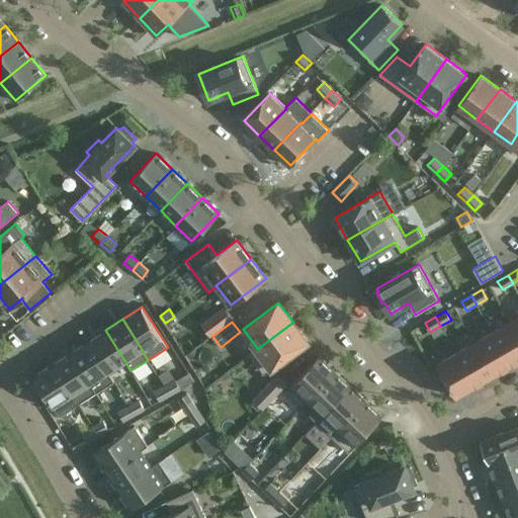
[(308,341),(293,322),(257,349),(257,348),(249,354),(264,374),(308,341)]
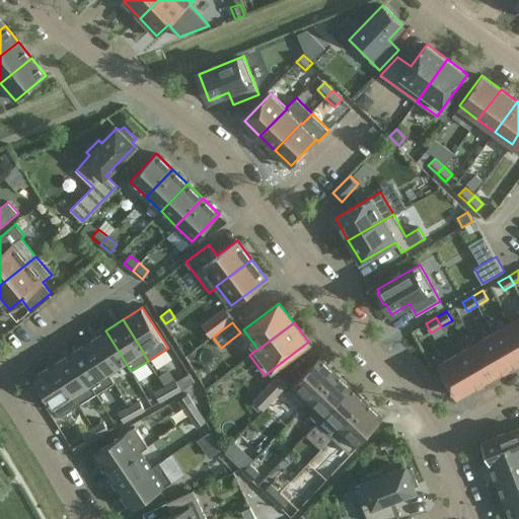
[(518,361),(518,335),(511,322),(494,332),(512,366),(518,361)]
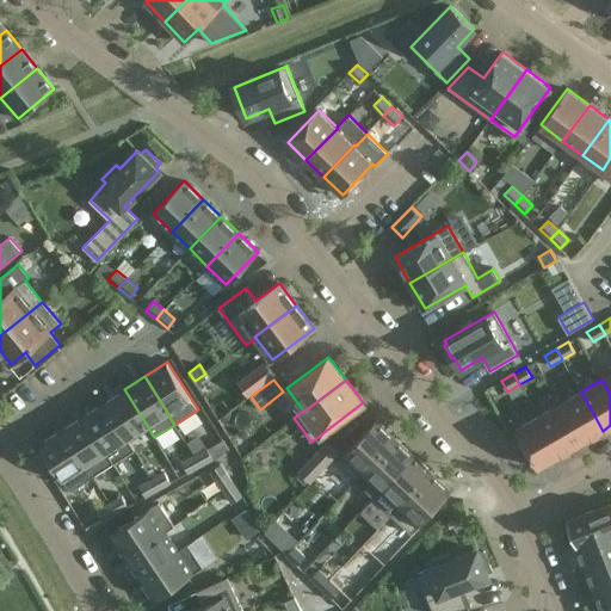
[(124,389),(104,402),(128,440),(148,427),(124,389)]
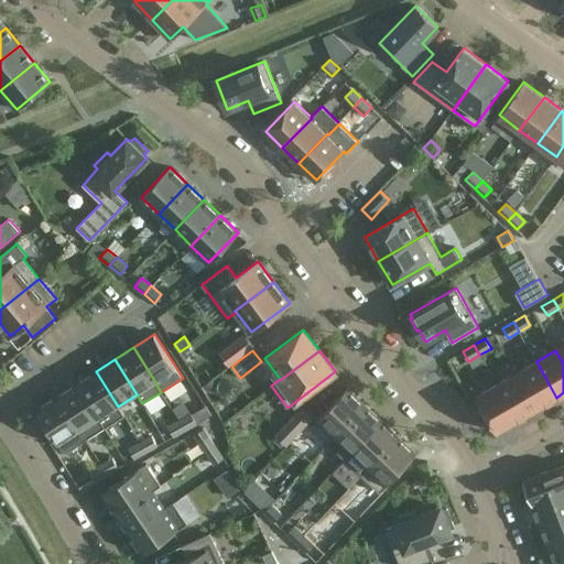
[(556,398),(537,361),(517,372),(538,409),(556,398)]
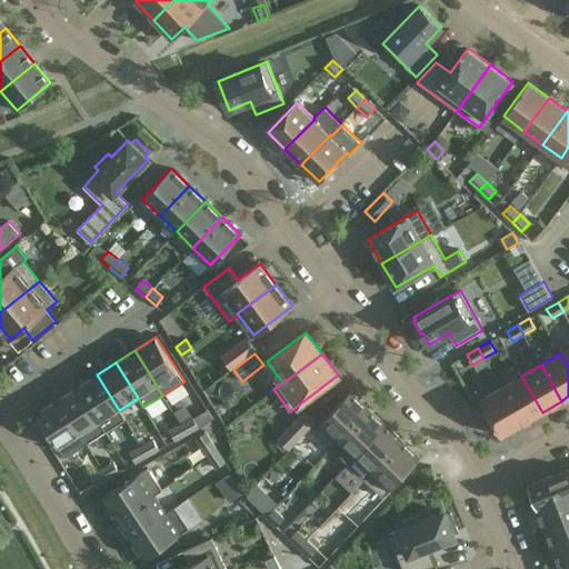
[(97,375),(77,387),(100,422),(106,431),(125,419),(119,410),(97,375)]
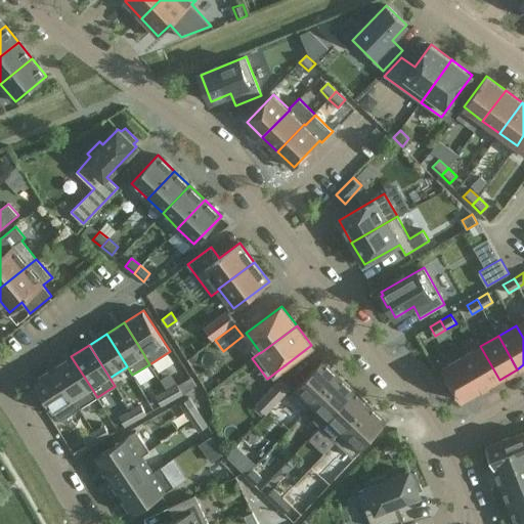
[(499,380),(480,346),(462,357),(481,390),(499,380)]
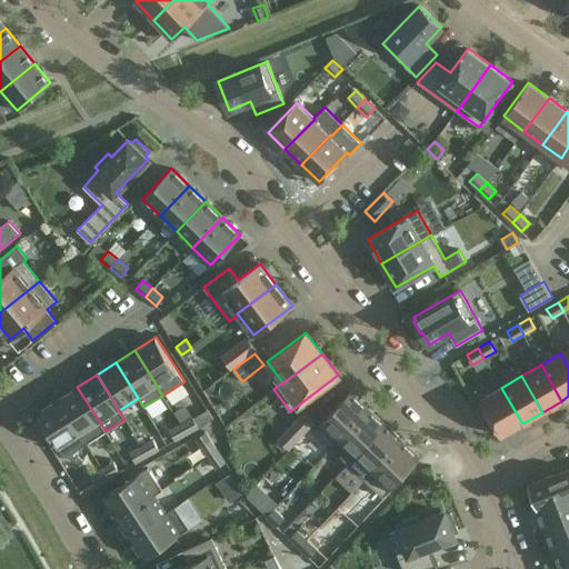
[(77,387),(58,399),(80,435),(81,433),(87,442),(106,431),(100,422),(77,387)]
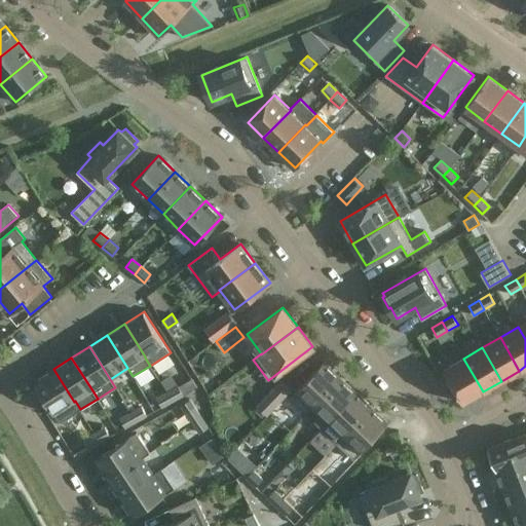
[(483,391),(463,359),(444,369),(463,403),(483,391)]
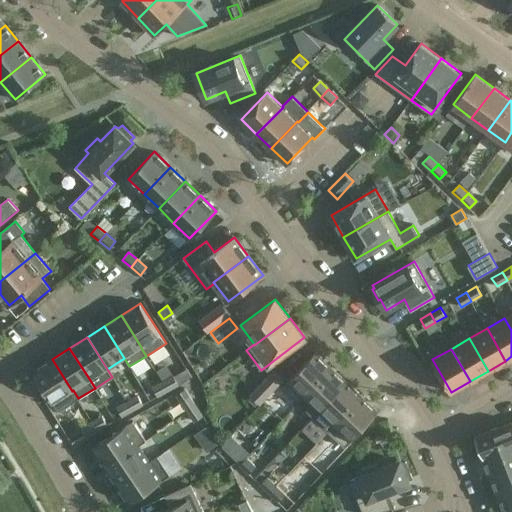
[(315,353),(282,387),(299,404),(305,397),(305,396),(331,368),(315,353)]
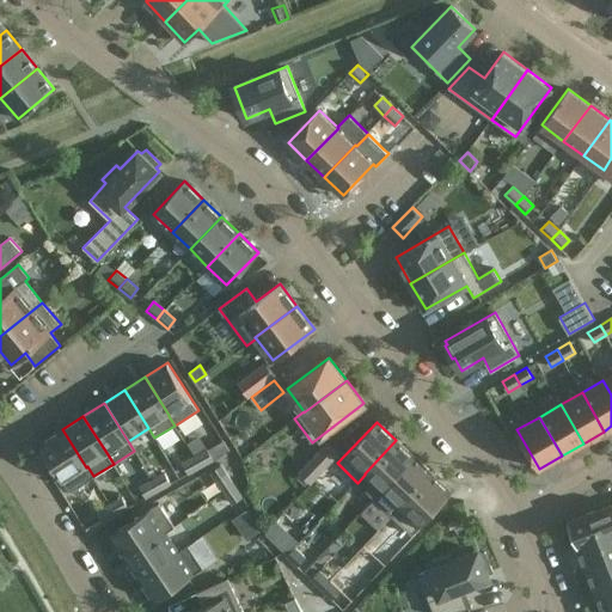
[(62,429),(40,444),(71,491),(93,476),(87,466),(86,467),(62,429)]
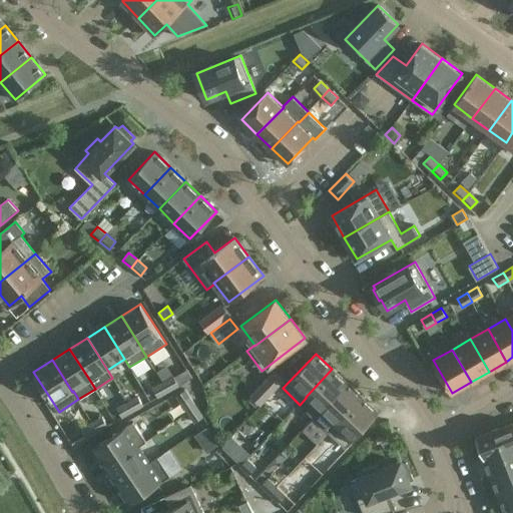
[(306,398),(300,405),(314,418),(321,411),(347,383),(332,369),(306,397),(306,398)]
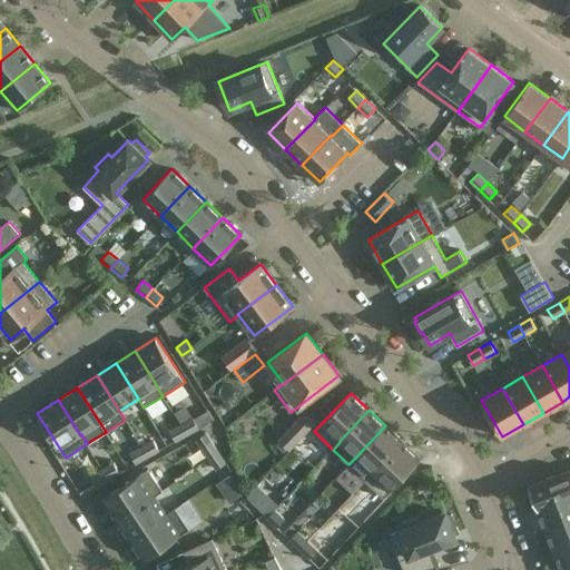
[(305,412),(278,440),(290,450),(315,422),(305,412)]
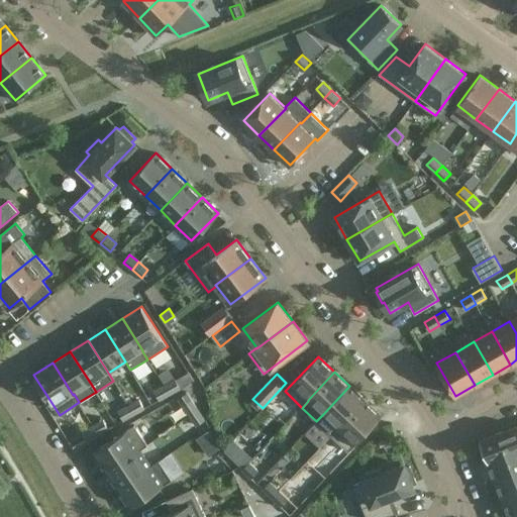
[(181,388),(176,380),(165,385),(170,394),(181,388)]
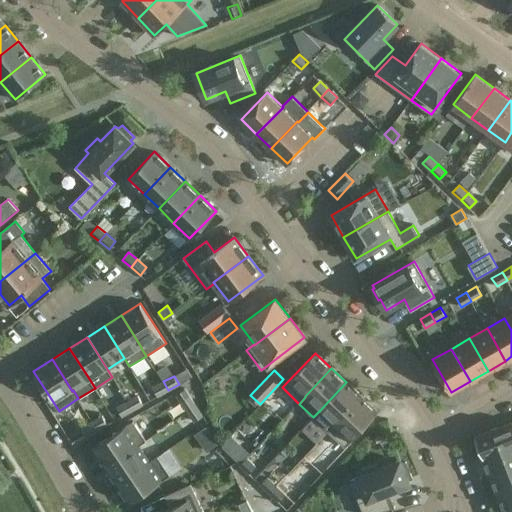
[(163,381),(153,387),(158,396),(168,390),(163,381)]
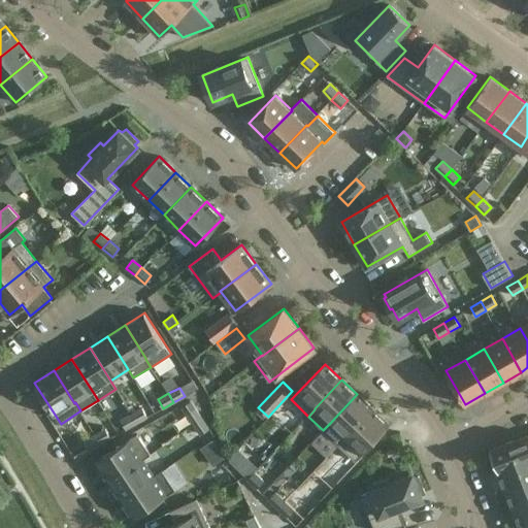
[(330,423),(323,430),(337,443),(344,436),(344,437),(372,408),(357,394),(330,423)]
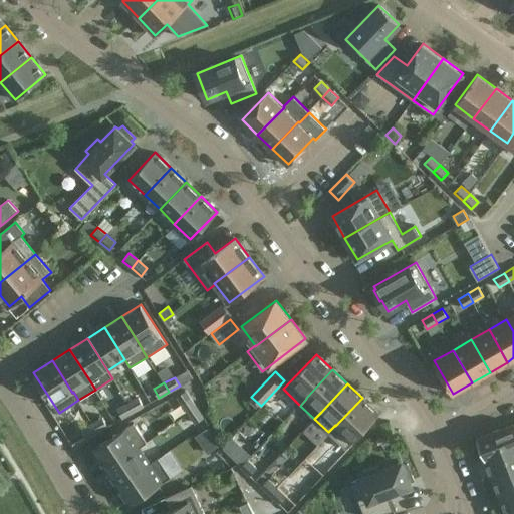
[(185,390),(176,395),(182,403),(189,413),(197,407),(190,398),(185,390)]
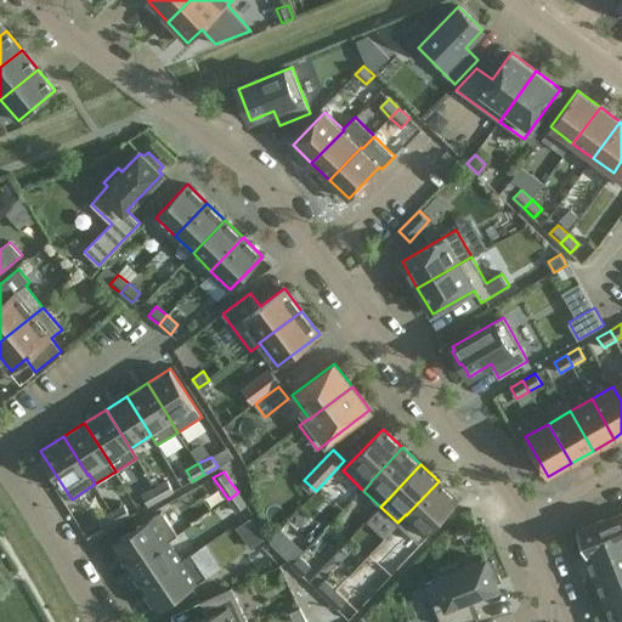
[(174,491),(168,480),(154,487),(160,498),(174,491)]
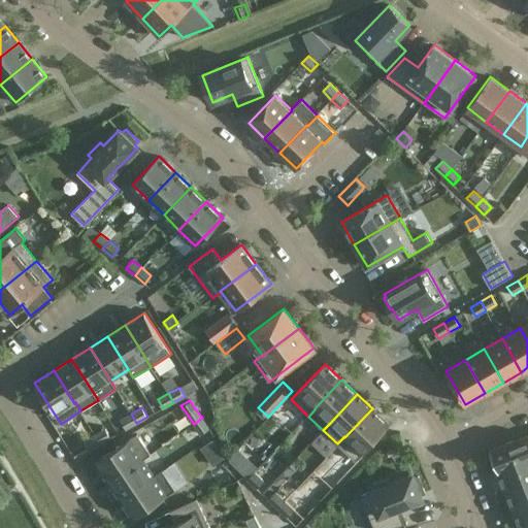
[(344,436),(337,443),(355,460),(389,425),(372,408),(344,437),(344,436)]
